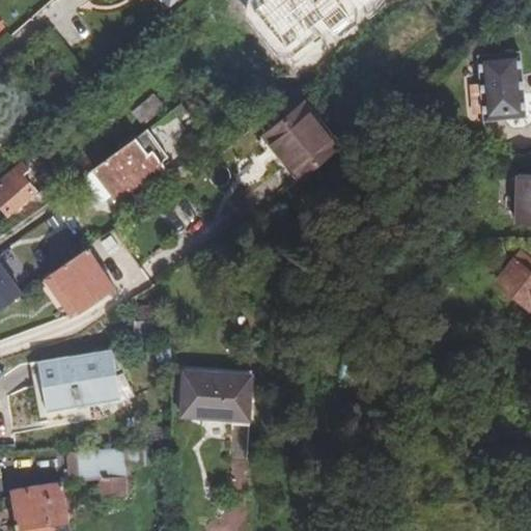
[(523,122),(523,95),(520,95),(520,84),(523,84),(522,56),(478,57),(479,123),(523,122)]
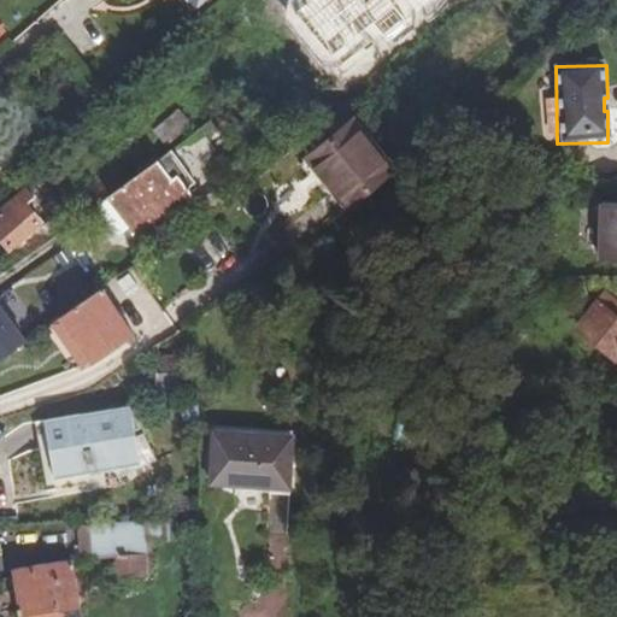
[(388,176),(347,128),(306,162),(345,211),(388,176)]
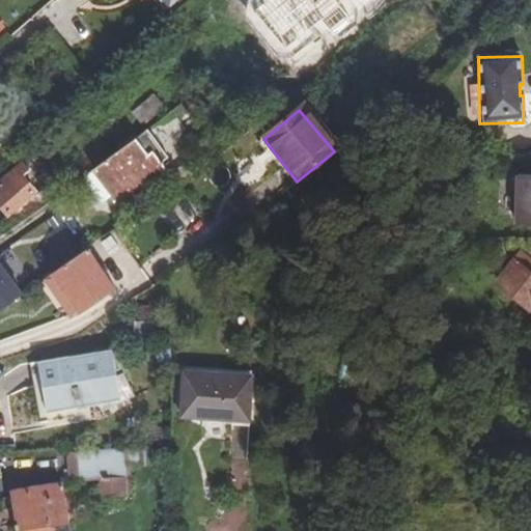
[(145,130),(92,168),(113,194),(118,201),(163,168),(159,162),(165,157),(145,130)]
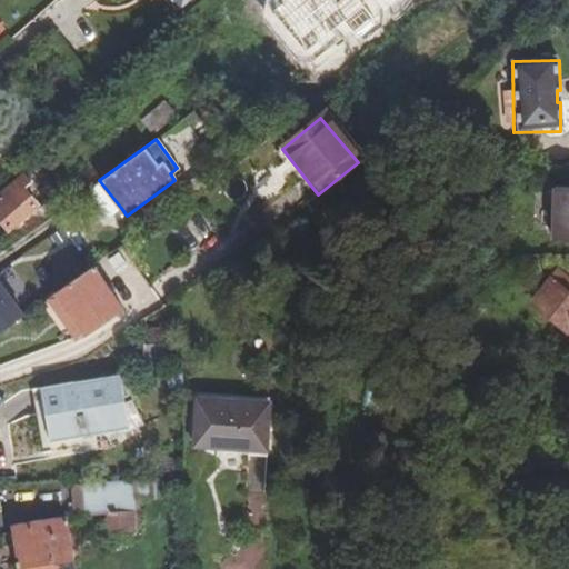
[(0,196),(0,220),(8,231),(38,209),(26,192),(32,188),(25,178),(0,196)]
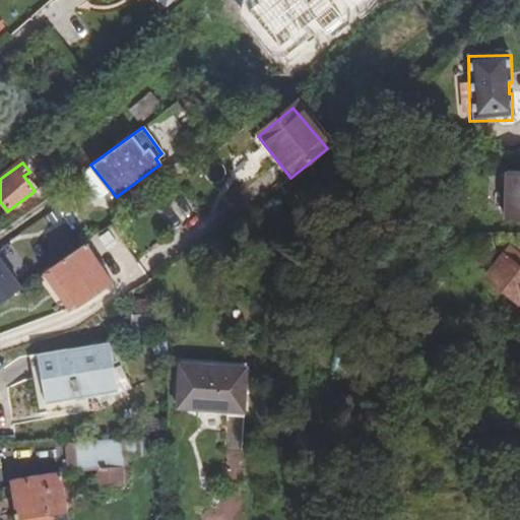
[(172,183),(187,173),(179,163),(165,174),(172,183)]
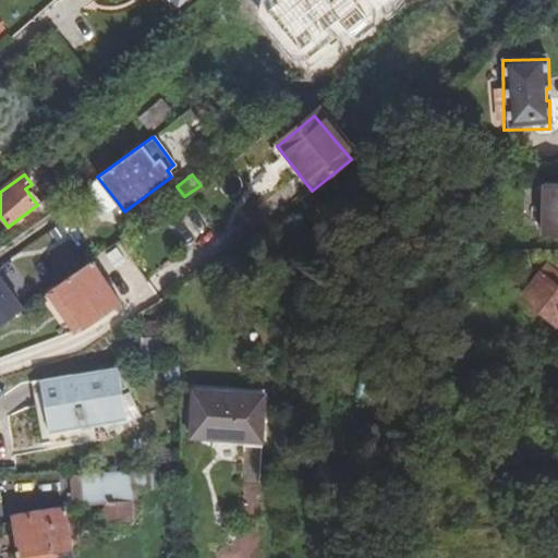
[(119,204),(97,177),(84,187),(105,214),(119,204)]
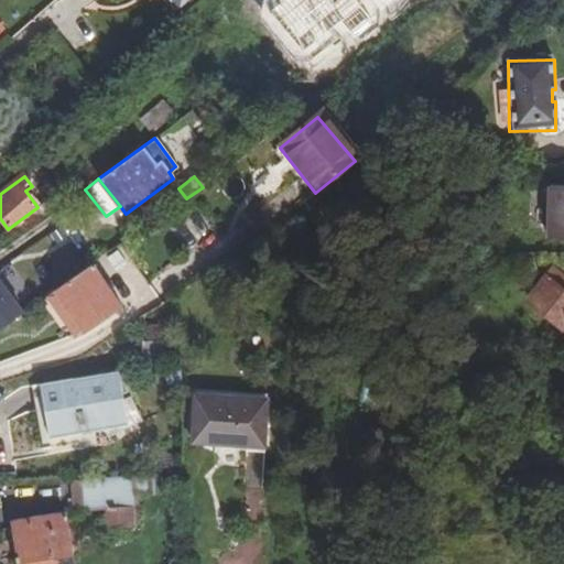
[(563,240),(563,188),(546,188),(543,240),(563,240)]
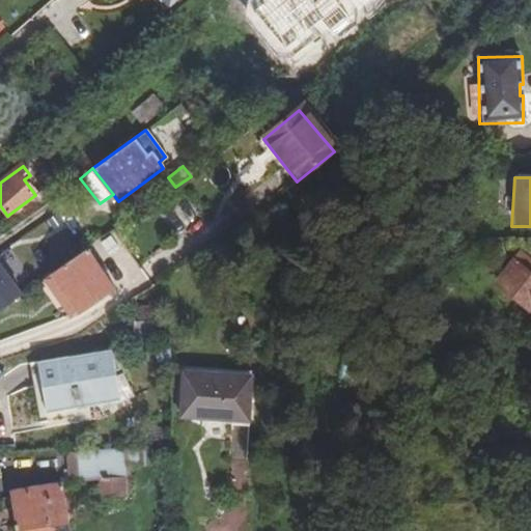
[(450,231),(449,240),(468,241),(468,232),(450,231)]
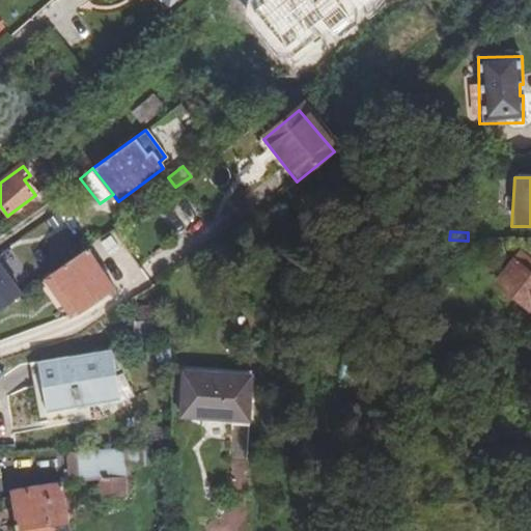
[(52,274),(78,312),(112,288),(85,250),(52,274)]
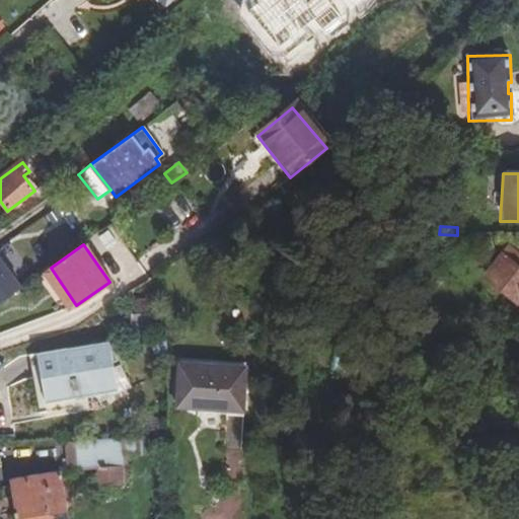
[(518,301),(518,257),(508,249),(502,256),(484,279),(517,304),(518,302),(518,301)]
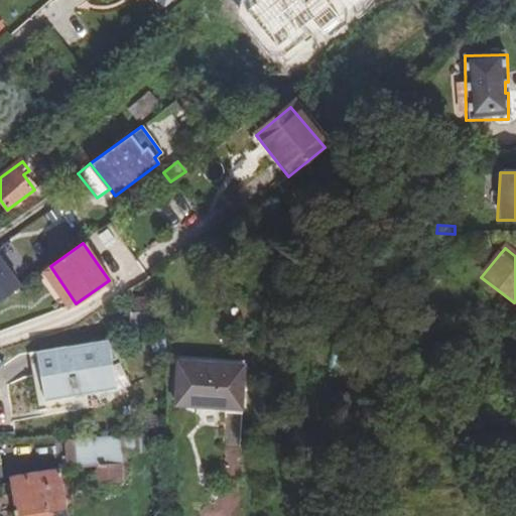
[(66,310),(76,303),(50,266),(39,273),(66,310)]
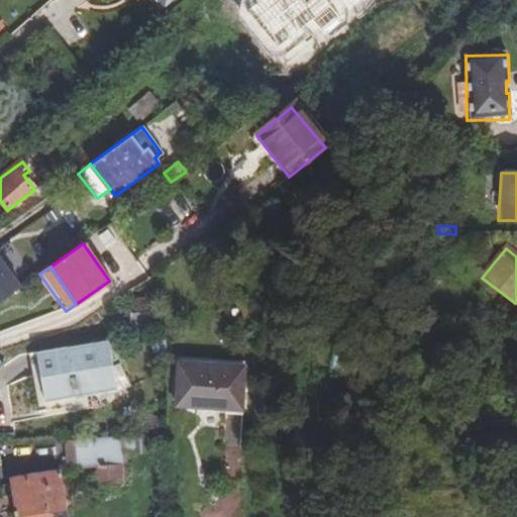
[(98,403),(132,397),(120,372),(115,374),(111,366),(117,363),(106,339),(75,356),(77,360),(70,362),(68,347),(34,353),(44,403),(84,396),(84,390),(92,388),(98,403)]
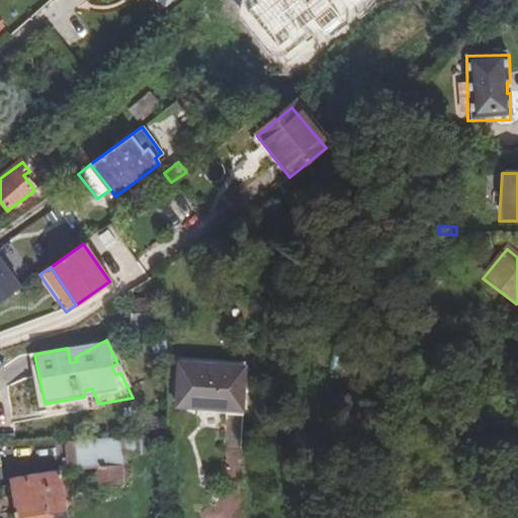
[(245,369),(177,365),(174,410),(242,413),(245,369)]
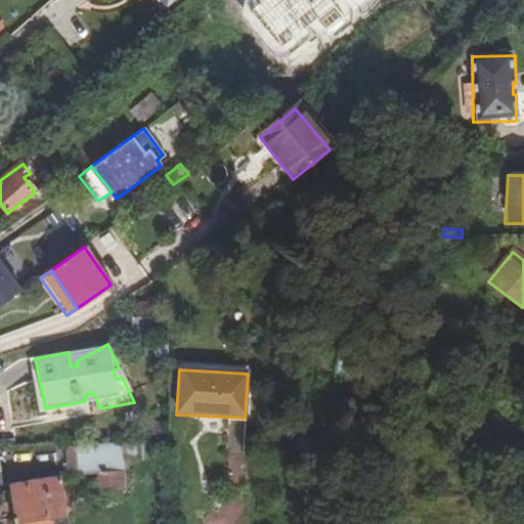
[(102,474),(102,446),(76,447),(77,466),(81,466),(81,476),(102,474)]
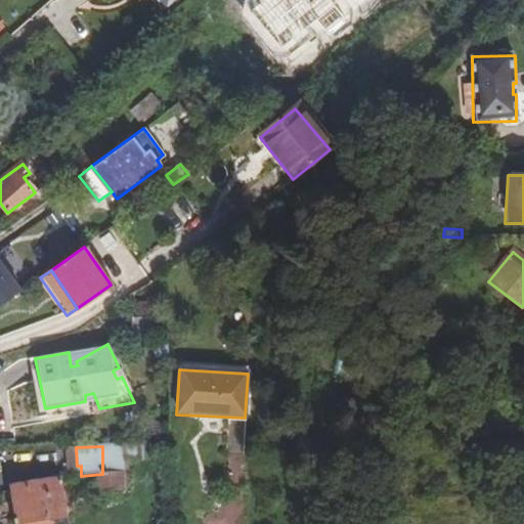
[(63,513),(58,479),(10,488),(15,523),(50,523),(49,516),(63,513)]
